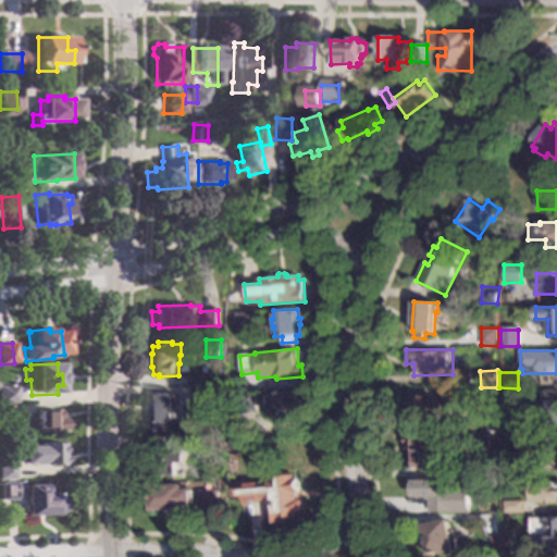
[(12,404),(0,404),(0,387),(12,387),(12,404)]
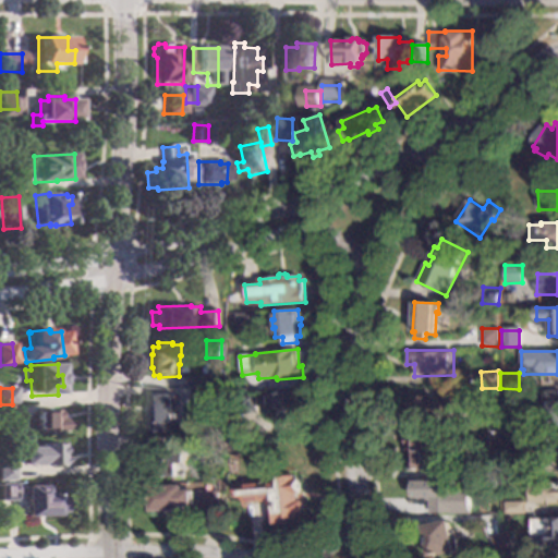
[(296,396),(299,395),(300,400),(296,401),(299,414),(288,415),(289,423),(275,424),(273,405),(266,407),(265,395),(296,391),(296,396)]
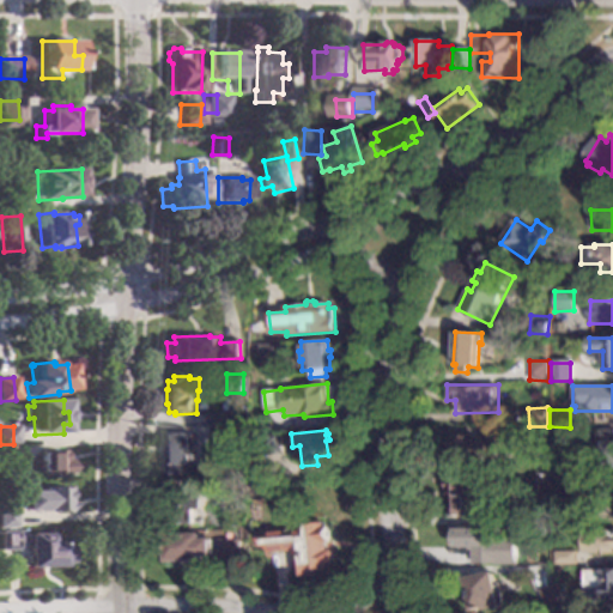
[(513,449),(497,449),(497,460),(466,461),(465,460),(445,460),(444,448),(448,448),(448,437),(454,437),(454,436),(469,436),(471,437),(493,437),(493,430),(513,430),(513,449)]
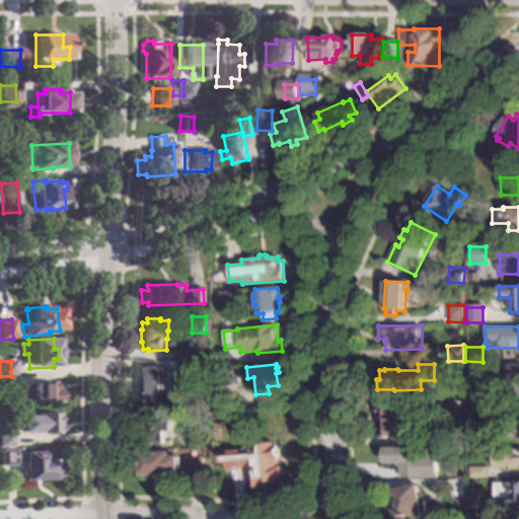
[(460,369),(455,372),(452,367),(458,364),(460,369)]
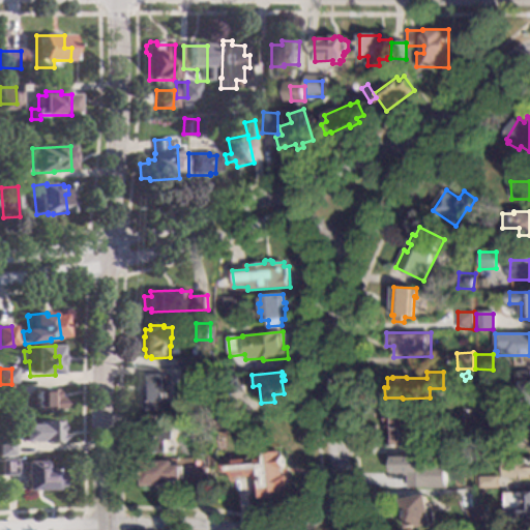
[(529,406),(528,406),(528,402),(517,402),(517,372),(529,372),(529,406)]
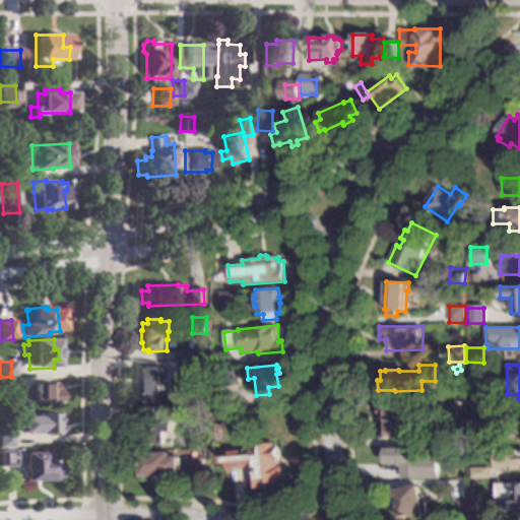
[(163,383),(169,382),(170,393),(155,394),(155,401),(144,401),(142,368),(161,367),(163,383)]
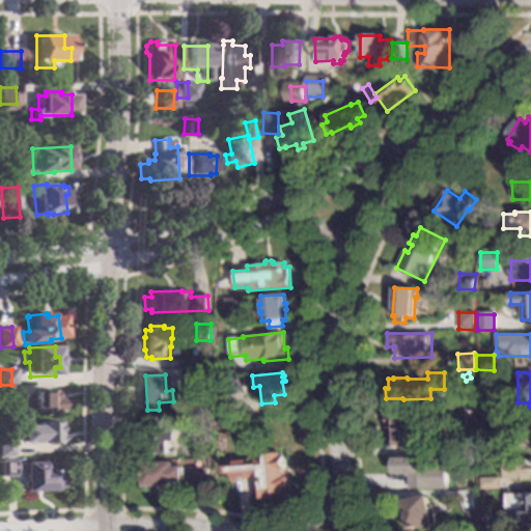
[(244,392),(225,394),(224,378),(242,375),(244,392)]
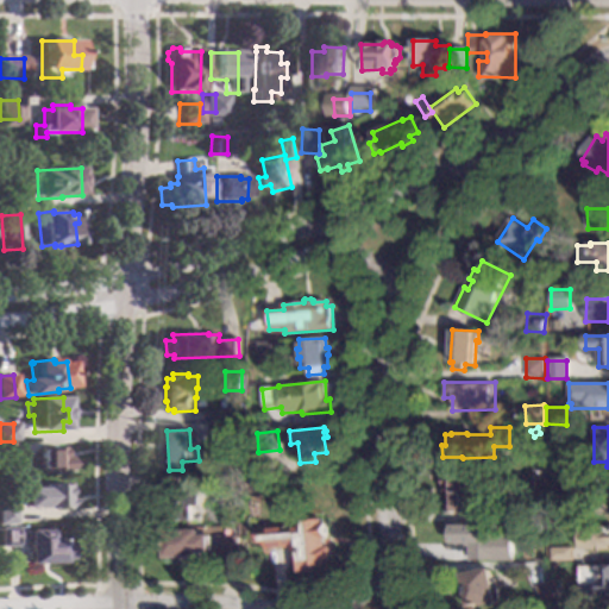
[(14,463),(0,464),(0,446),(12,445),(14,463)]
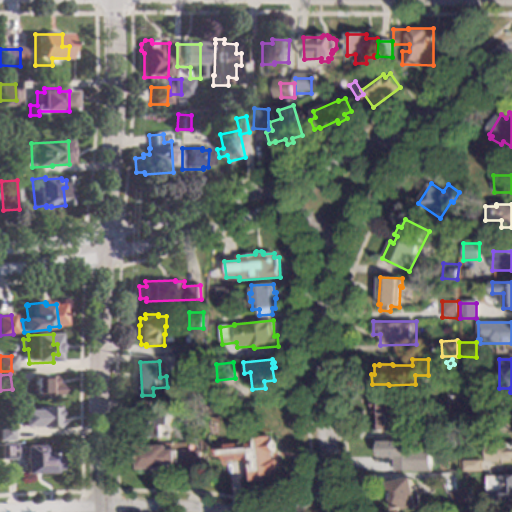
[(50,381),(53,381),(53,385),(56,385),(56,397),(46,397),(45,399),(41,399),(40,398),(39,399),(33,399),(33,397),(31,397),(31,377),(50,377),(50,381)]
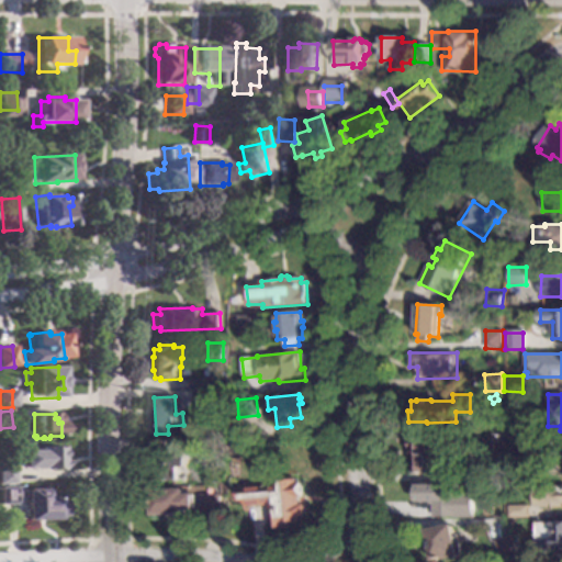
[(561,460),(543,460),(543,450),(536,450),(536,438),(543,438),(543,437),(561,437),(561,460)]
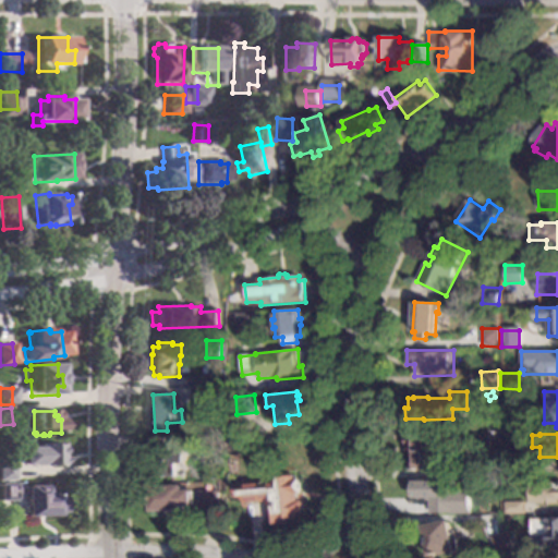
[(435,451),(424,451),(424,455),(429,455),(432,457),(432,464),(429,465),(424,465),(424,470),(409,470),(409,448),(407,448),(407,435),(435,435),(435,451)]
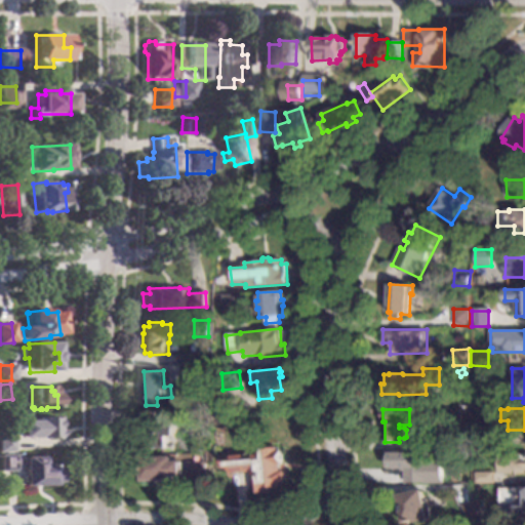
[(157,419),(174,418),(174,436),(167,436),(168,448),(154,448),(153,433),(146,433),(145,420),(142,420),(142,412),(157,412),(157,419)]
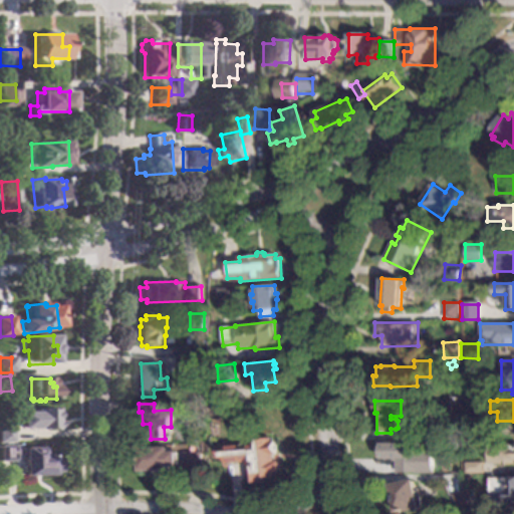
[(55,422),(58,422),(58,429),(33,430),(33,428),(18,429),(17,413),(32,413),(32,410),(54,409),(55,422)]
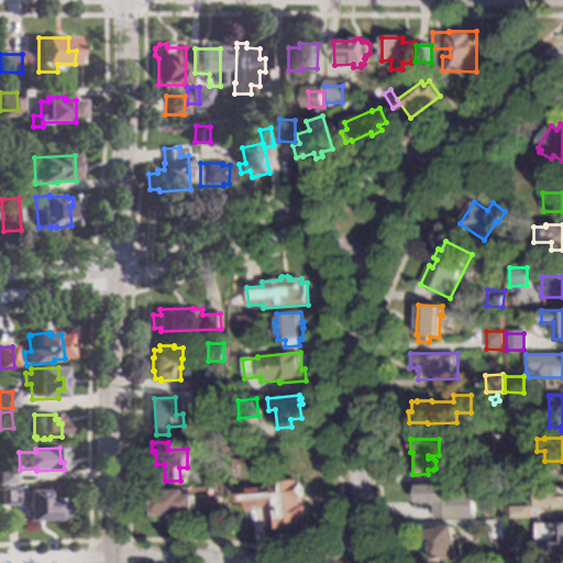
[(503,472),(486,472),(486,454),(503,454),(503,472)]
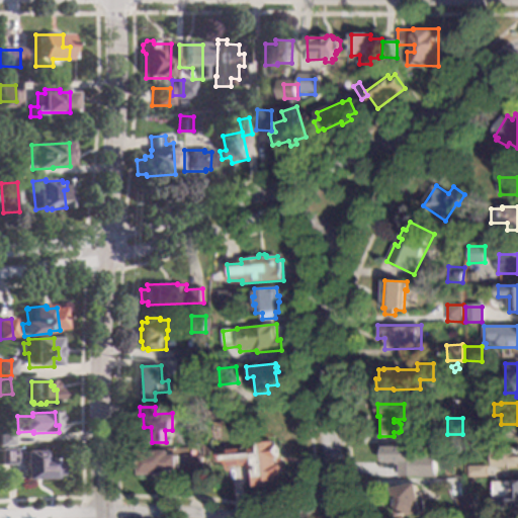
[(482,438),(466,438),(466,424),(482,424),(482,438)]
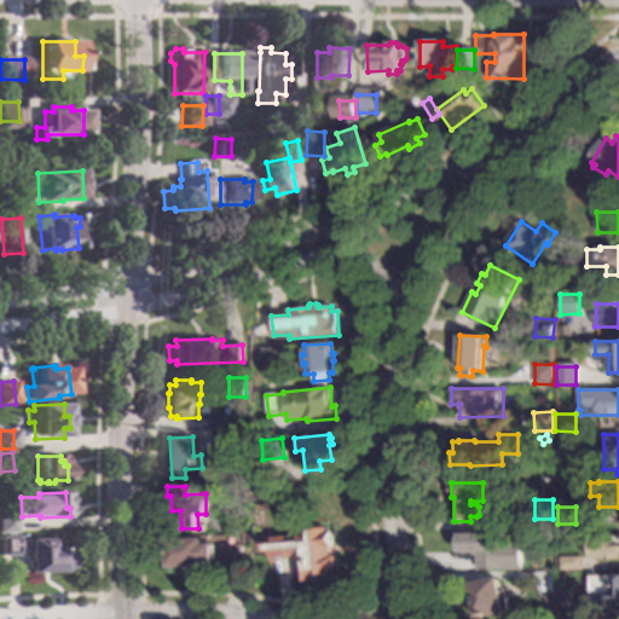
[(13,533),(0,533),(0,516),(12,516),(13,533)]
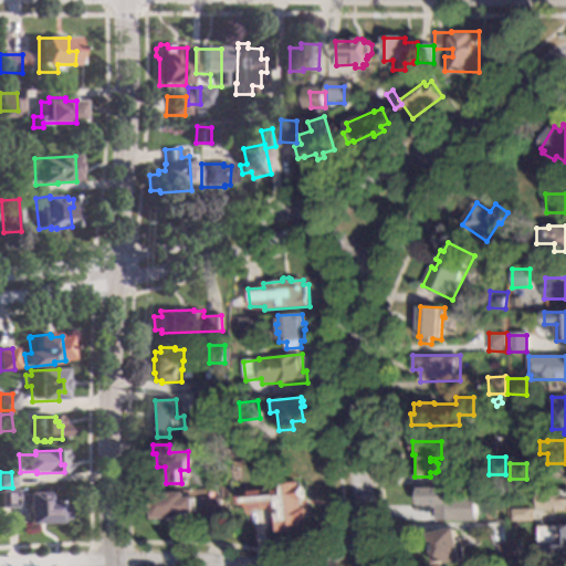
[(297,486),(302,486),(303,500),(301,500),(301,507),(304,507),(307,510),(307,519),(305,521),(301,522),(301,525),(289,525),(290,531),(273,532),(271,509),(248,510),(247,491),(278,489),(276,484),(297,483),(297,486)]
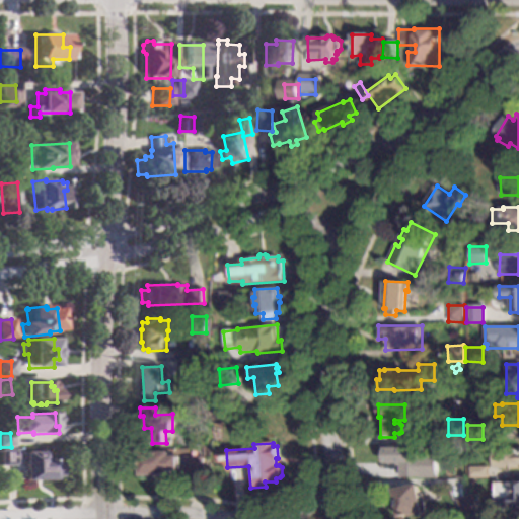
[(423,454),(437,454),(437,477),(402,476),(402,478),(399,478),(399,463),(386,463),(386,447),(423,447),(423,454)]
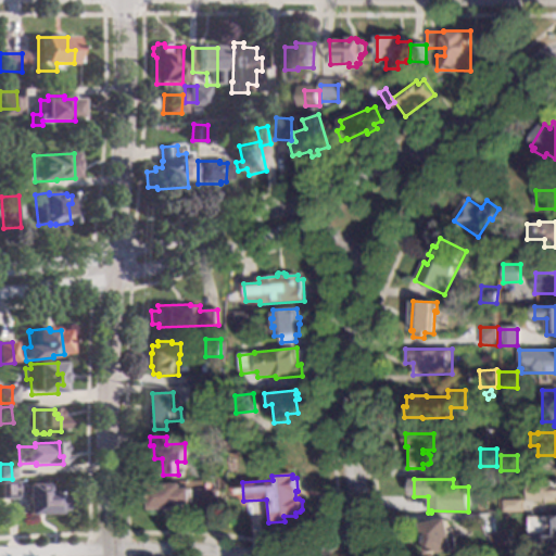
[(555,501),(530,501),(530,480),(555,480),(555,501)]
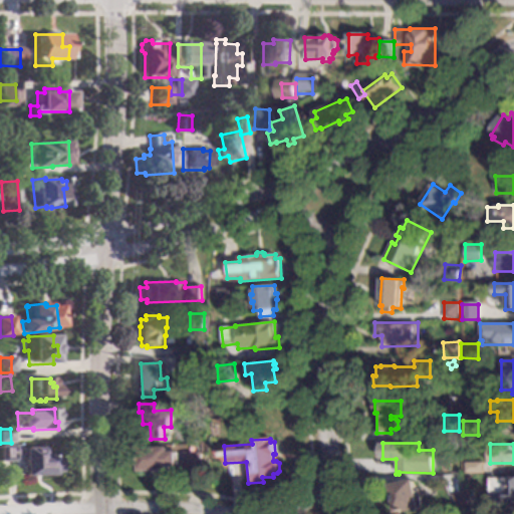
[(16,451),(20,451),(20,449),(40,448),(40,456),(50,456),(50,459),(58,459),(58,473),(50,473),(50,476),(20,477),(19,457),(14,457),(14,463),(0,463),(0,446),(15,446),(16,451)]
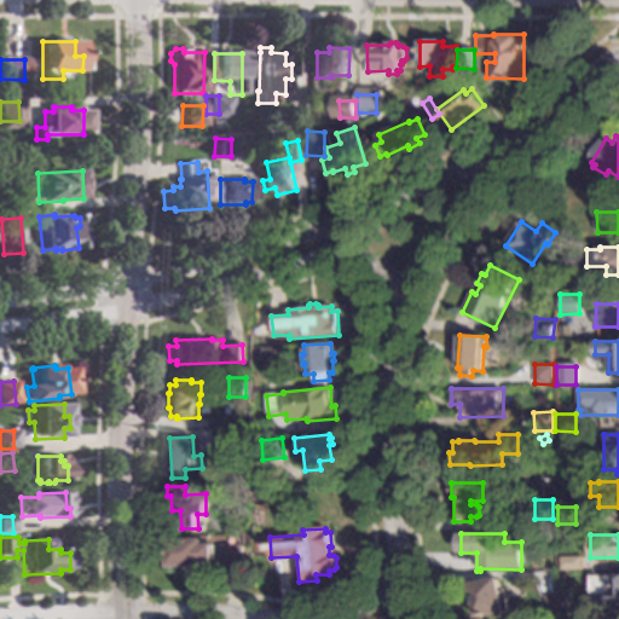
[(203,544),(214,544),(214,561),(204,561),(204,567),(167,567),(167,539),(203,538),(203,544)]
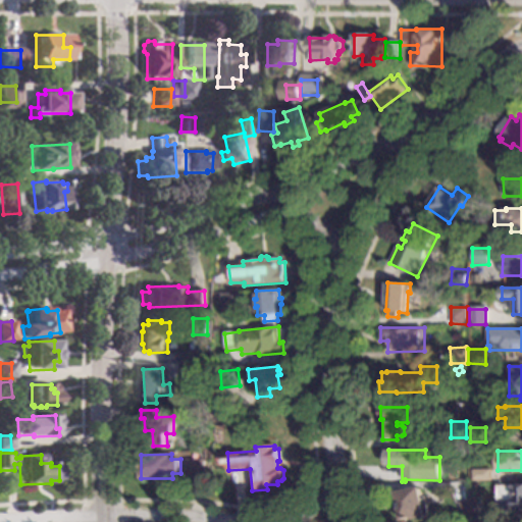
[(205,476),(187,476),(186,459),(204,459),(205,476)]
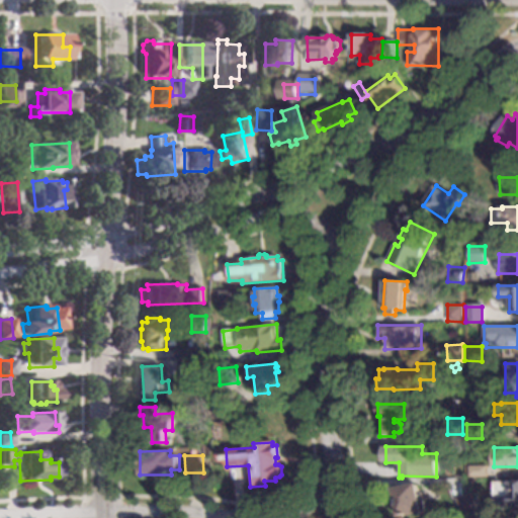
[(486,477),(468,477),(468,465),(486,465),(486,477)]
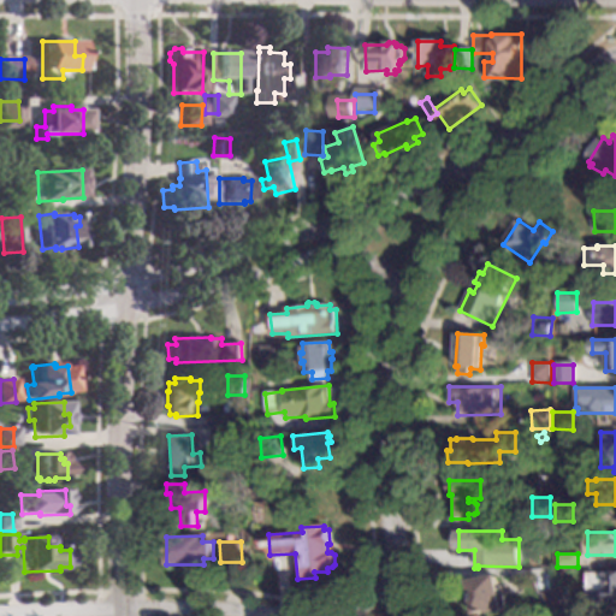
[(615,602),(606,602),(606,593),(586,593),(586,573),(605,573),(605,572),(615,572),(615,602)]
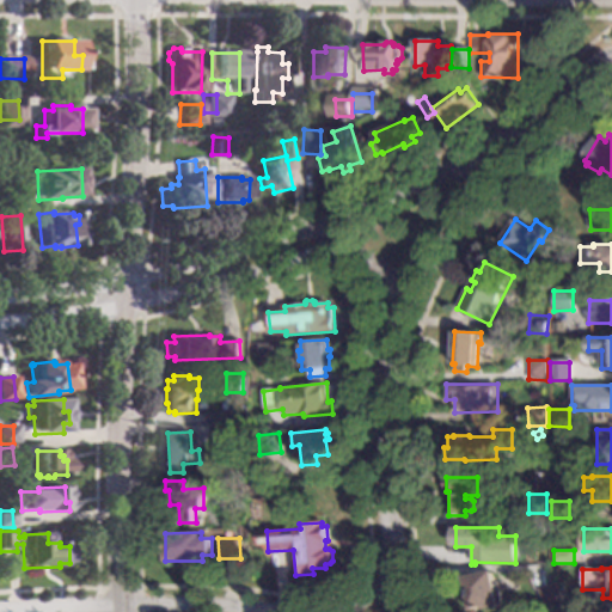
[(497,583),(500,582),(503,604),(501,605),(471,611),(469,598),(466,599),(465,591),(466,589),(465,576),(495,571),(497,583)]
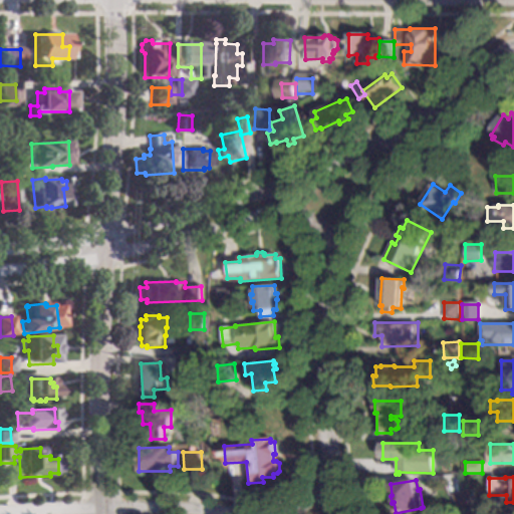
[(473,502),(458,509),(452,495),(467,488),(473,502)]
